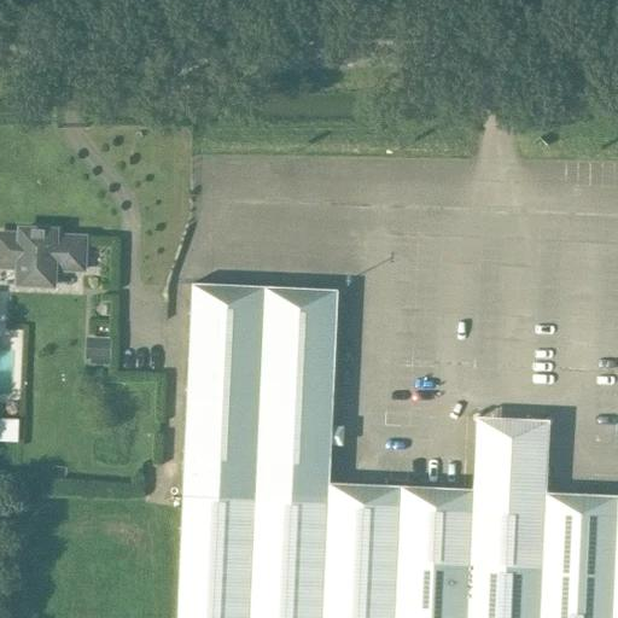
[(53,286),(54,269),(83,270),(85,239),(56,238),(57,233),(22,231),(22,237),(0,235),(0,266),(19,268),(19,285),(53,286)]
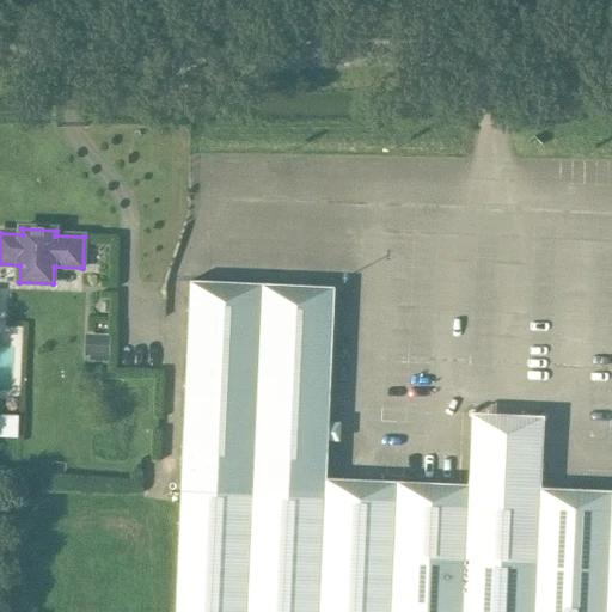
[(182,473),(326,479),(335,288),(190,282),(182,473)]
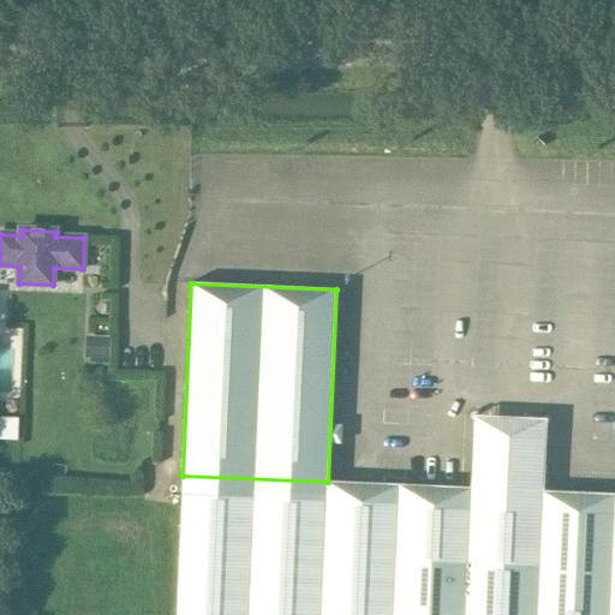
[(109,363),(111,338),(85,335),(84,358),(89,358),(89,362),(109,363)]
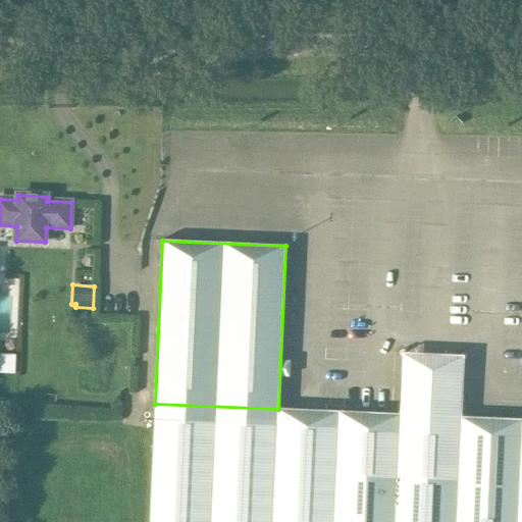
[(0,373),(16,373),(16,355),(0,354),(0,373)]
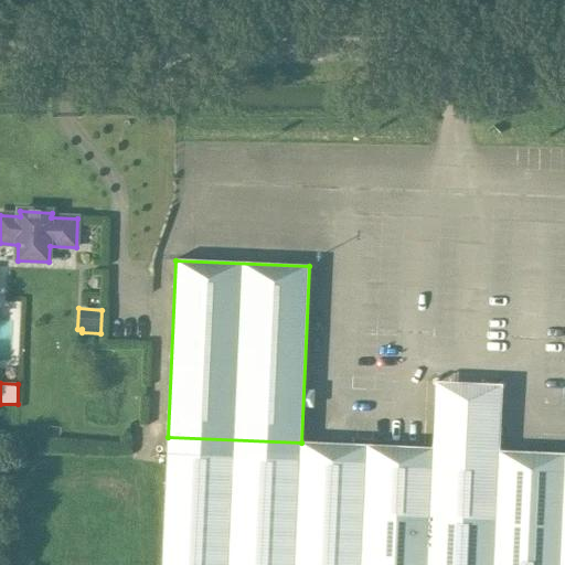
[(435,395),(433,449),(498,452),(500,397),(435,395)]
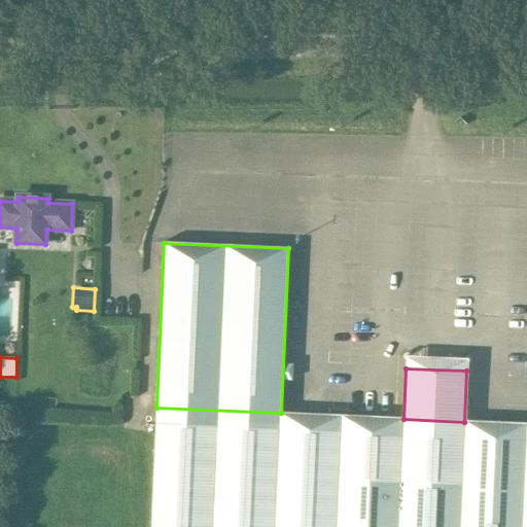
[(293,414),(281,413),(156,408),(150,526),(526,526),(526,424),(464,422),(403,419),(293,414)]
